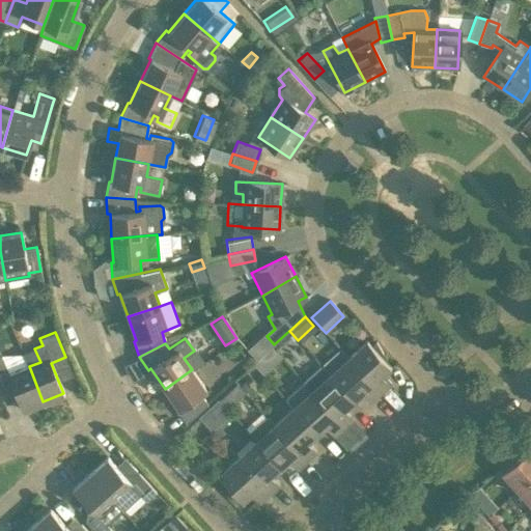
[(366,340),(347,357),(380,393),(389,385),(381,375),(390,366),(375,341),(371,345),(366,340)]
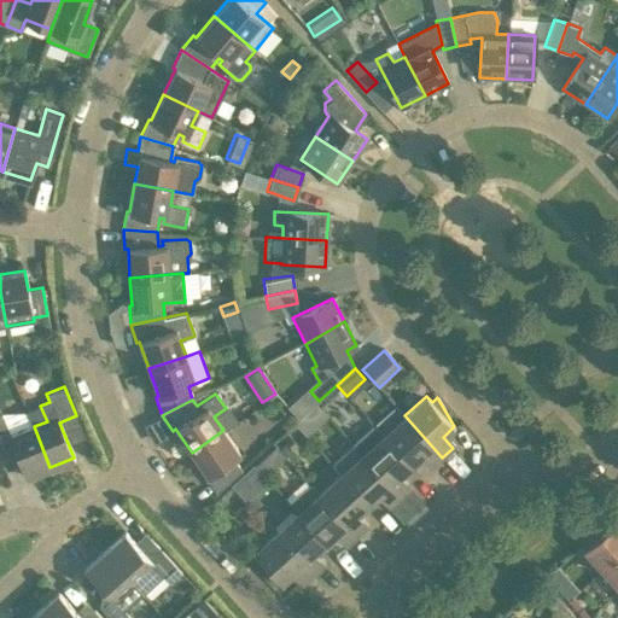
[(442,458),(404,415),(395,406),(374,425),(374,426),(410,466),(421,456),(431,467),(442,458)]
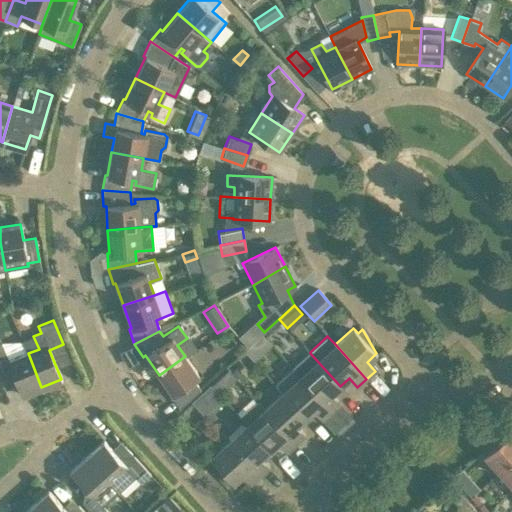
[(22,340),(1,342),(0,342),(0,370),(10,366),(21,395),(41,387),(28,353),(22,340)]
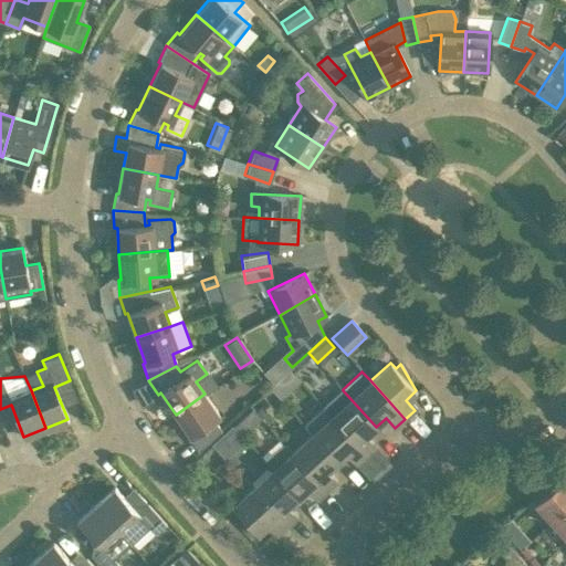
[(286,390),(276,380),(270,387),(280,398),(286,390)]
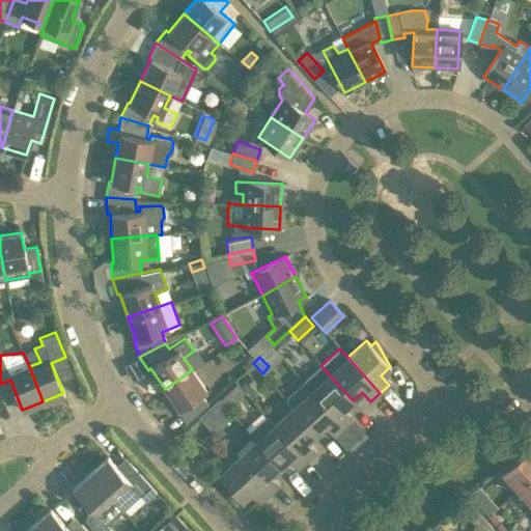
[(353,400),(322,366),(303,383),(342,426),(353,418),(344,409),(353,400)]
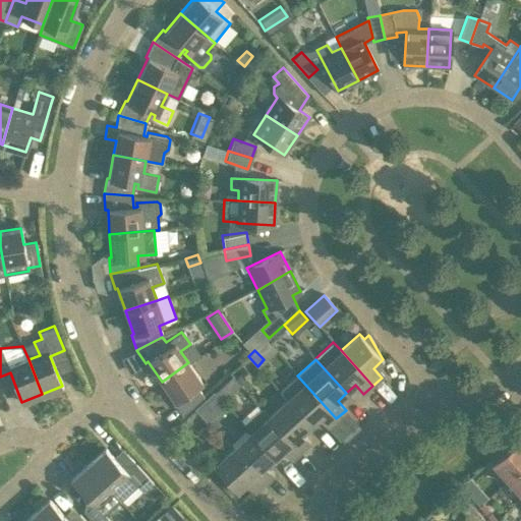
[(196,387),(203,383),(188,362),(162,382),(175,401),(173,402),(182,415),(204,397),(196,387)]
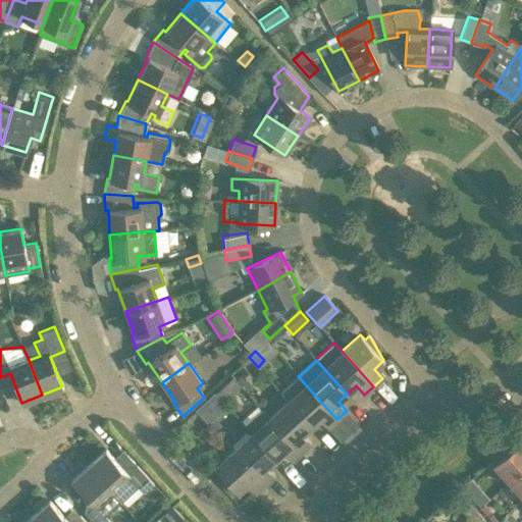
[(327,427),(336,419),(298,376),(280,393),(286,400),(311,426),(319,418),(327,427)]
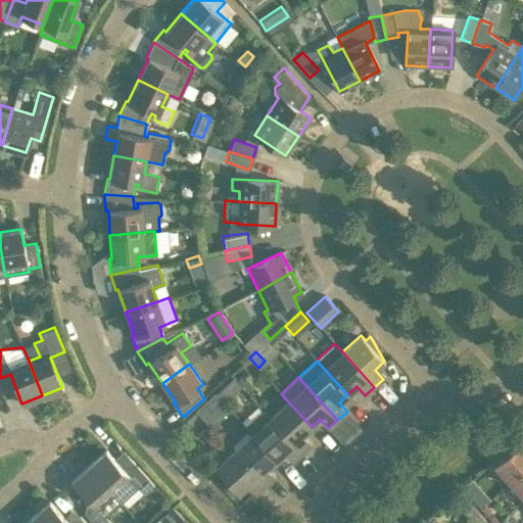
[(218,414),(204,400),(197,407),(209,421),(218,414)]
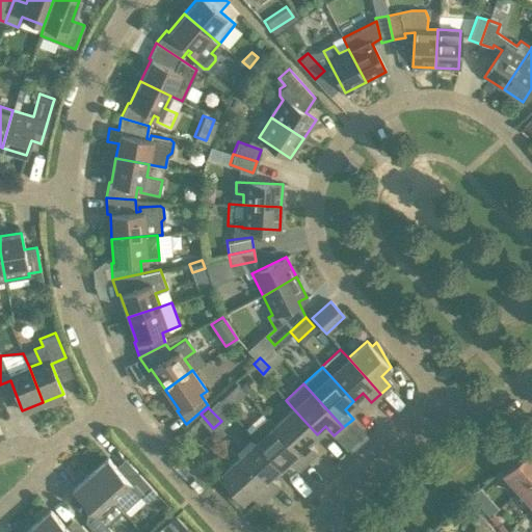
[(317,434),(292,407),(273,424),(307,460),(316,452),(308,443),(317,434)]
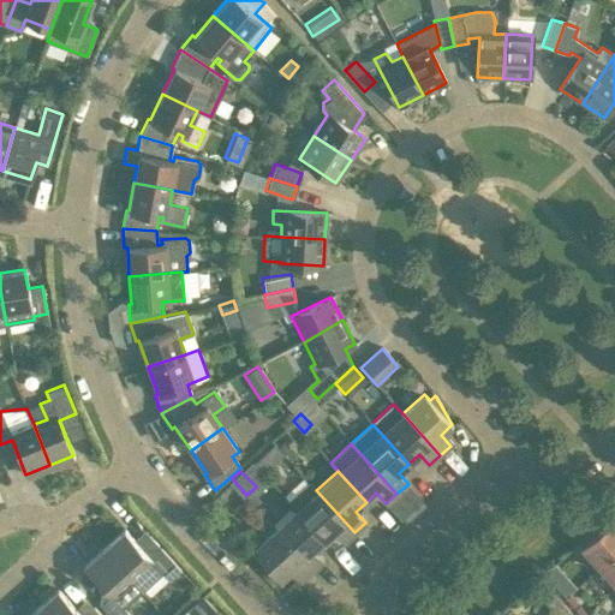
[(287,501),(296,511),(323,541),(334,532),(344,542),(354,532),(316,490),(309,482),(287,501)]
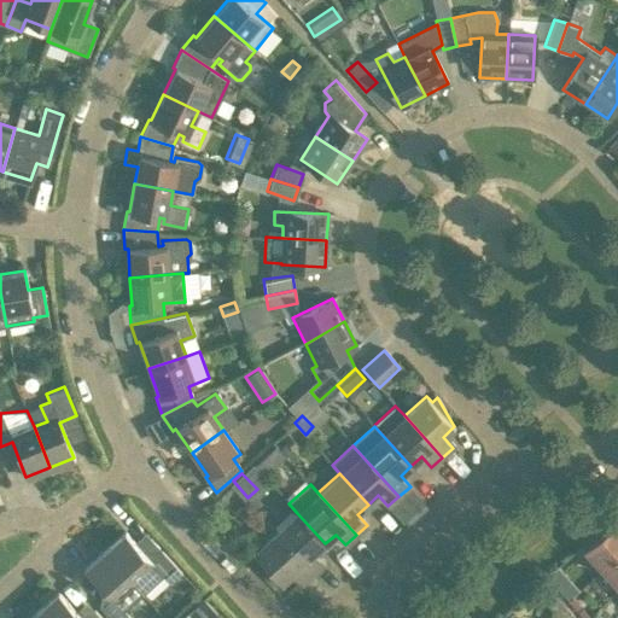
[(325,543),(297,513),(275,532),(313,573),(324,564),(314,553),(325,543)]
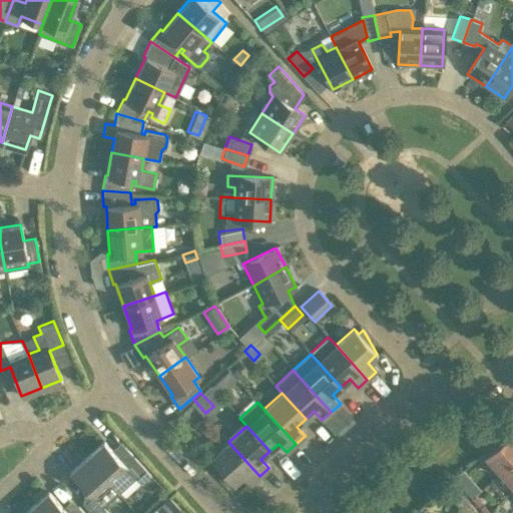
[(485,456),(500,472),(512,460),(512,431),(485,456)]
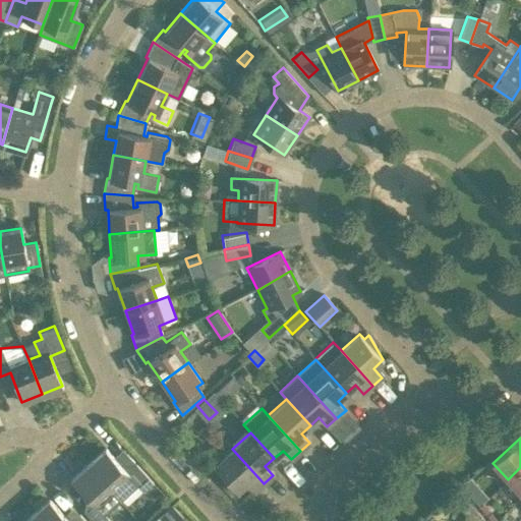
[(105,448),(87,464),(112,491),(120,501),(137,485),(142,491),(153,482),(135,463),(126,471),(105,448)]
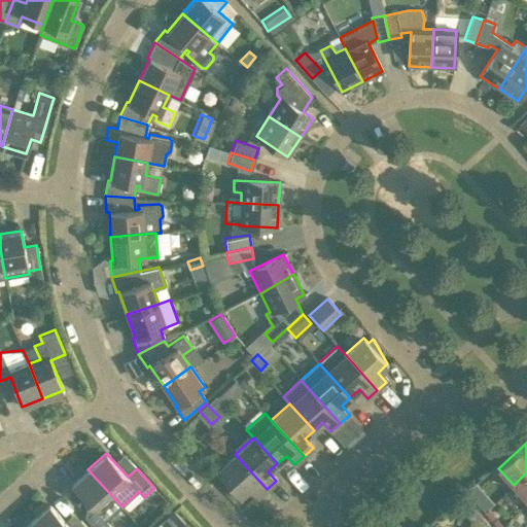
[(257,498),(267,489),(235,454),(216,470),(240,497),(249,489),(257,498)]
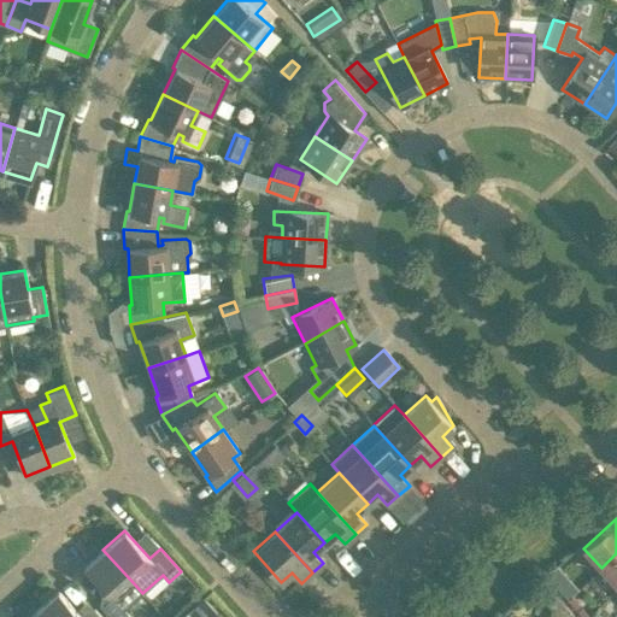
[(130,616),(113,599),(133,582),(103,550),(83,568),(109,595),(98,605),(109,616),(130,616)]
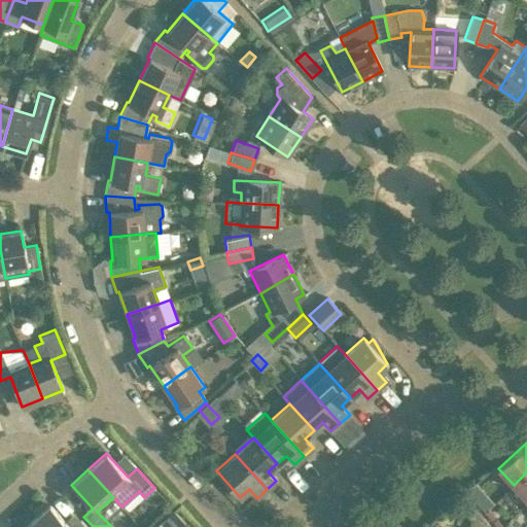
[(526,472),(514,485),(526,499),(526,472)]
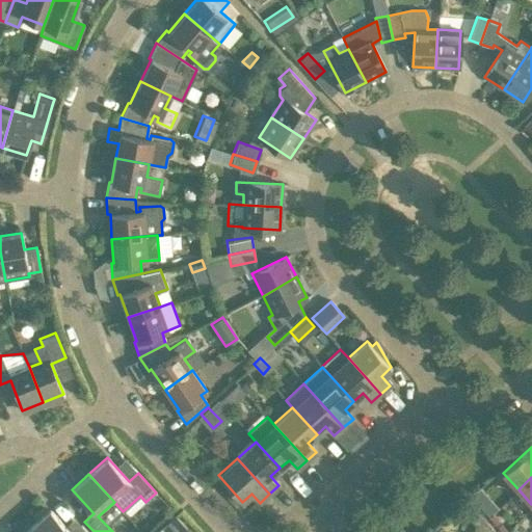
[(478,486),(470,493),(485,513),(493,507),(478,486)]
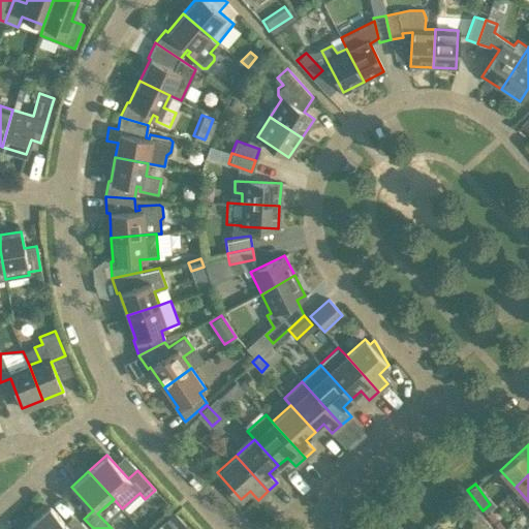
[(50,506),(33,522),(39,528),(86,528),(73,515),(65,523),(50,506)]
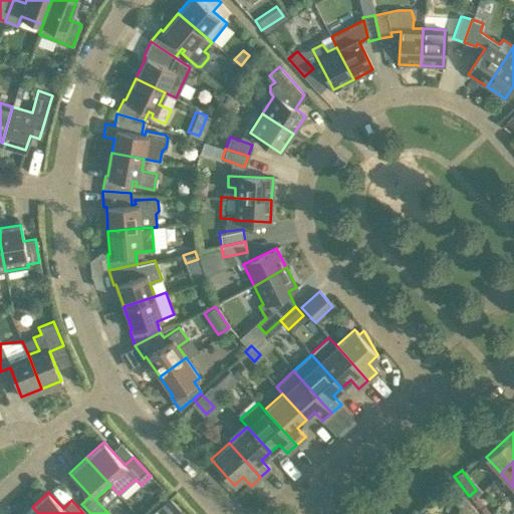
[(452,500),(461,510),(469,503),(460,493),(452,500)]
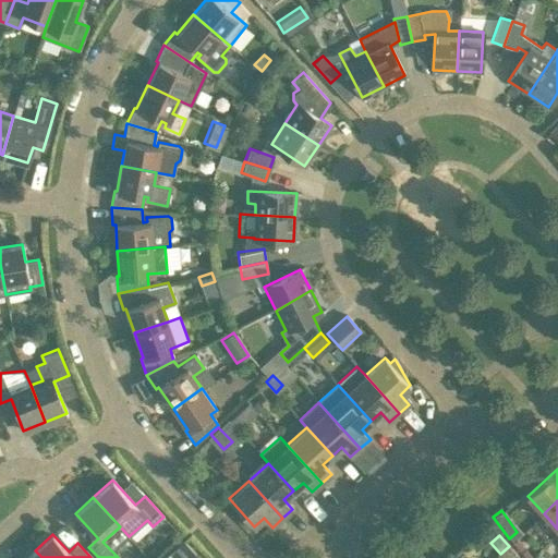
[(517,538),(512,542),(520,550),(523,546),(517,538)]
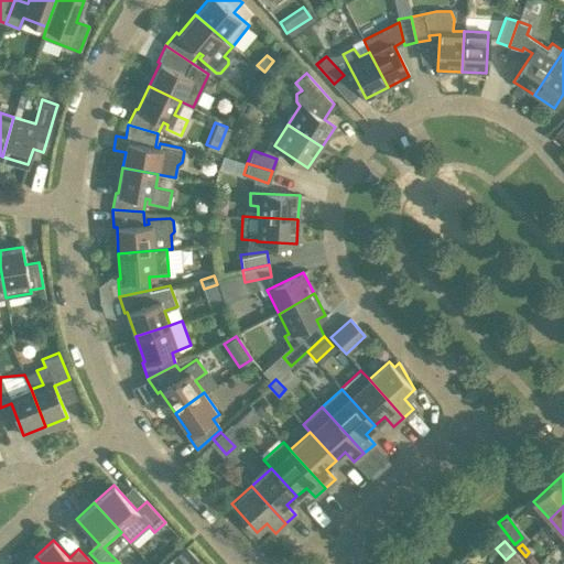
[(196,563),(198,562),(185,548),(166,563),(196,563)]
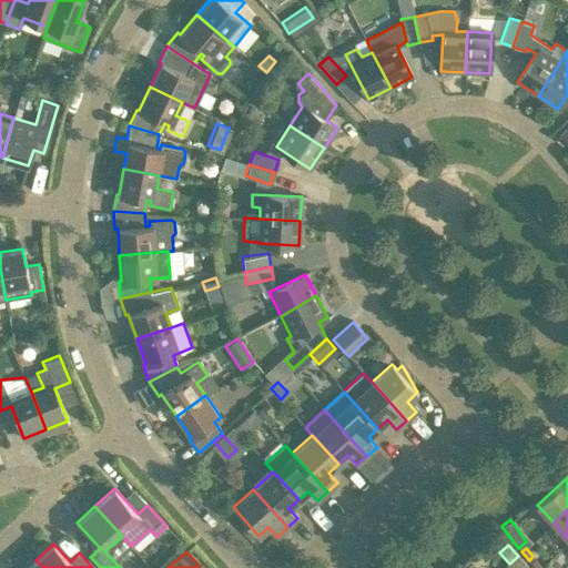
[(526,567),(528,567),(518,556),(509,564),(514,567),(526,567)]
